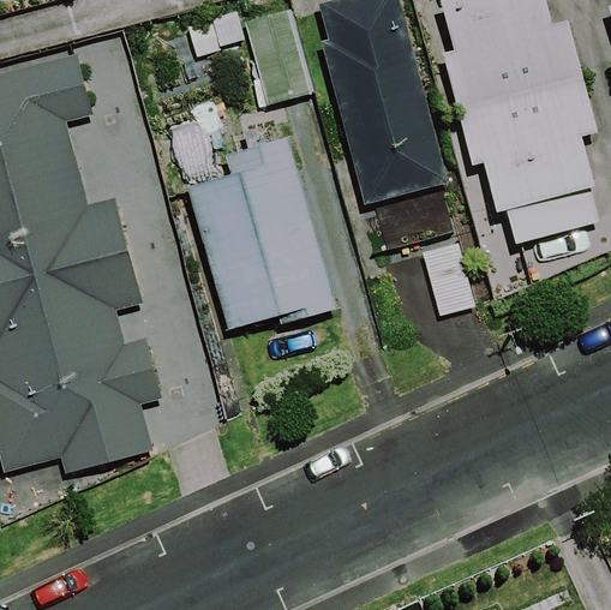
[(447,183),(399,0),(335,0),(312,6),(363,204),(447,183)]
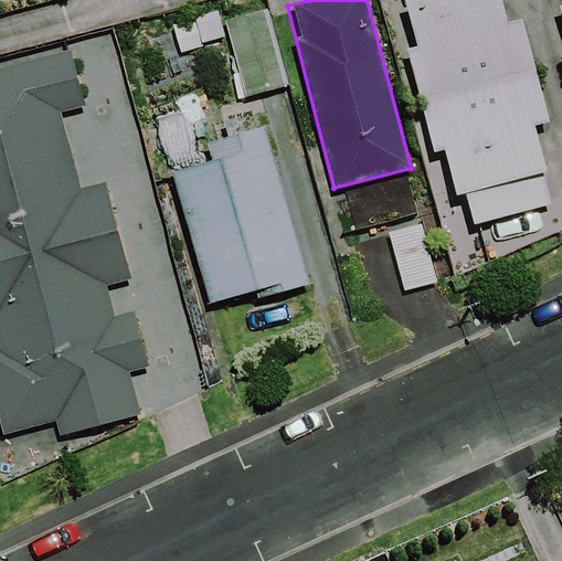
[(409,0),(420,43),(407,46),(434,154),(444,150),(463,228),(553,204),(532,125),(544,122),(513,0),(409,0)]
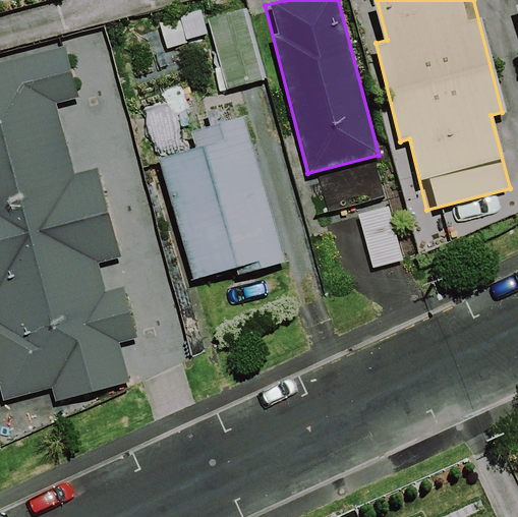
[(268,77),(250,8),(207,19),(224,89),(268,77)]
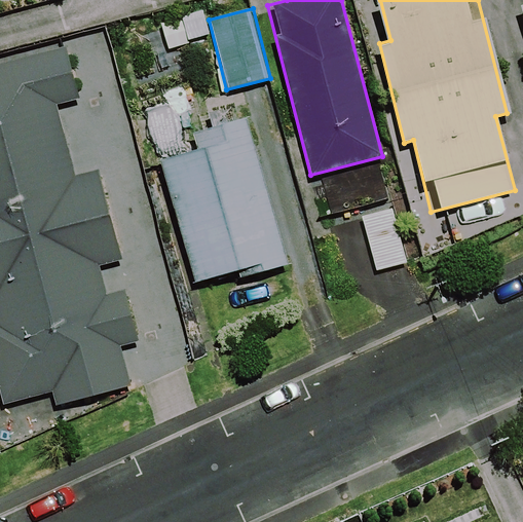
[(78,99),(66,49),(0,66),(0,394),(3,404),(50,392),(54,406),(127,387),(117,344),(134,340),(121,293),(105,297),(99,269),(119,264),(97,174),(73,180),(54,105),(78,99)]
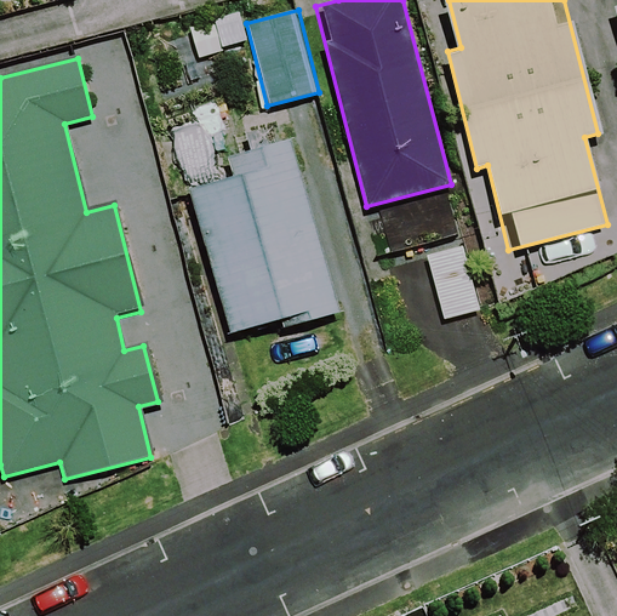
[(297,155),(189,186),(232,336),(340,304),(297,155)]
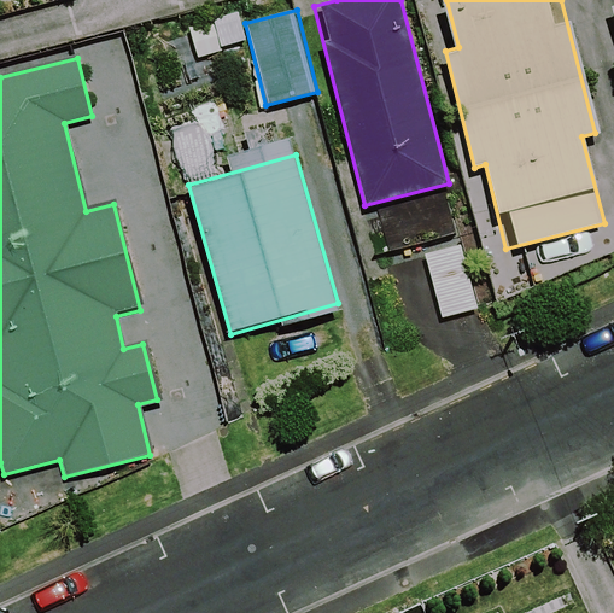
[(477,308),(458,245),(422,255),(439,319),(477,308)]
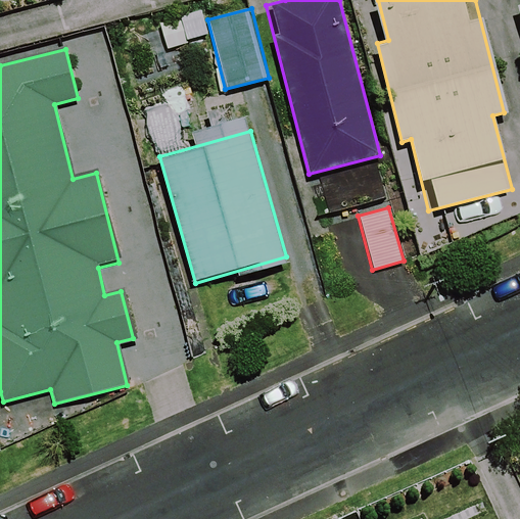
All buildings are outlined.
